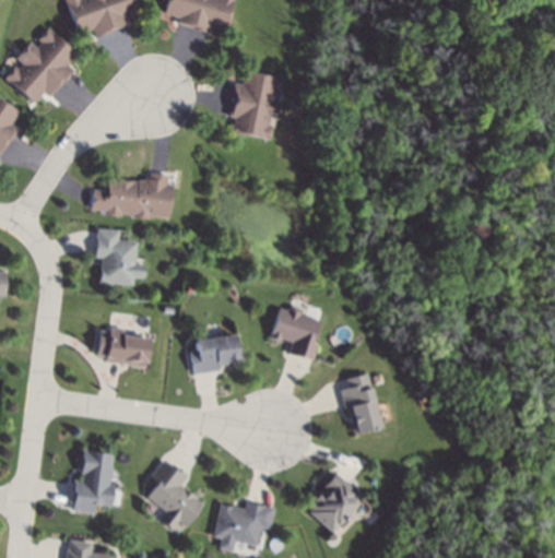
[(136,0),(140,13),(126,18),(129,26),(98,35),(96,36),(94,31),(79,35),(67,0),(136,0)]
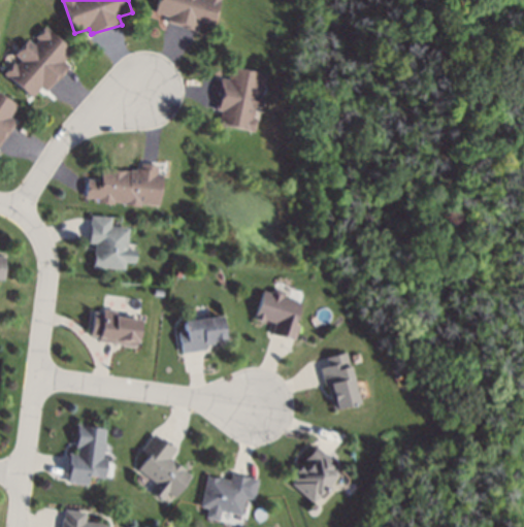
[(220,0),(211,29),(198,25),(196,25),(194,29),(170,22),(168,21),(169,17),(155,12),(158,0),(220,0)]
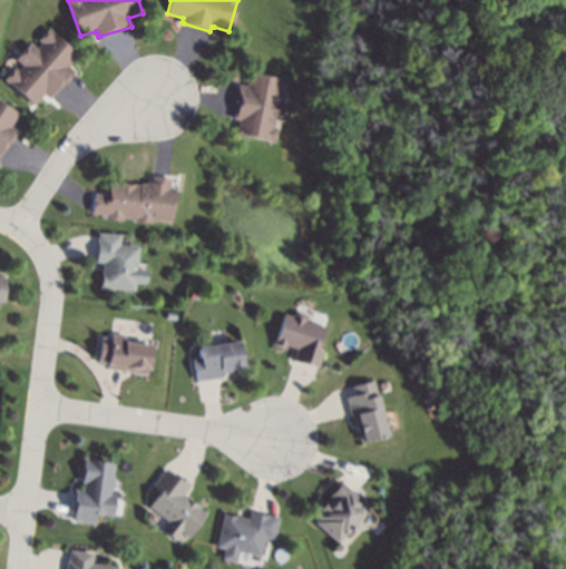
[(80,55),(70,66),(77,72),(75,75),(54,99),(52,100),(46,95),(36,106),(3,78),(16,65),(20,69),(23,66),(17,60),(32,42),(38,48),(42,42),(39,39),(49,27),(80,55)]
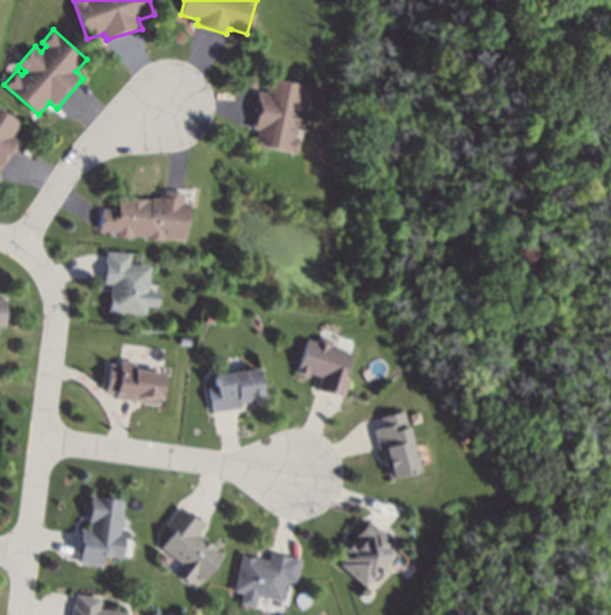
[(312,88),(308,102),(302,101),(300,110),(310,111),(306,131),(298,129),(296,141),(300,142),(297,154),(256,146),(260,131),(250,130),(250,128),(256,95),(257,93),(266,94),(270,78),(312,88)]
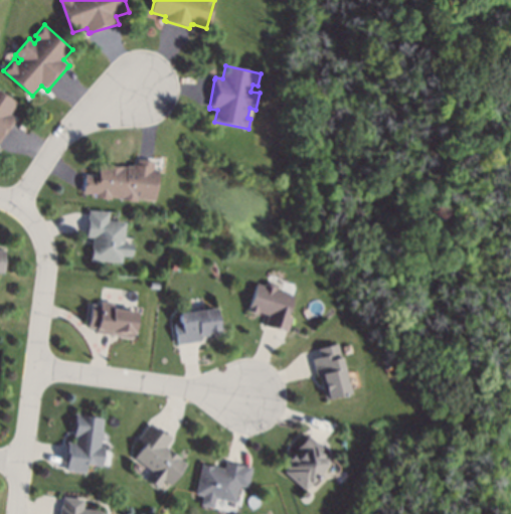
[(0,91),(19,105),(11,116),(17,119),(15,122),(0,144),(0,91)]
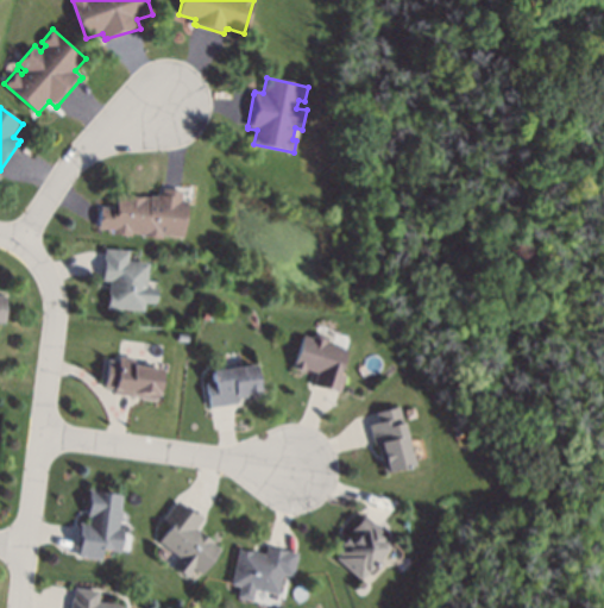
[(168,189),(181,190),(184,192),(182,202),(190,204),(184,239),(163,237),(163,240),(146,238),(146,236),(132,233),(132,238),(114,234),(115,231),(101,229),(105,207),(114,210),(115,204),(118,204),(120,194),(152,199),(152,196),(158,198),(158,194),(163,195),(164,188),(168,189)]
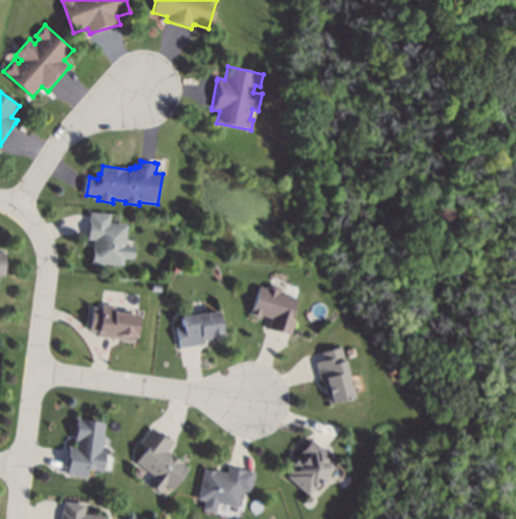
[(113,214),(112,223),(130,225),(128,246),(136,247),(135,260),(126,259),(125,266),(94,263),(98,241),(90,240),(90,237),(92,216),(92,212),(113,214)]
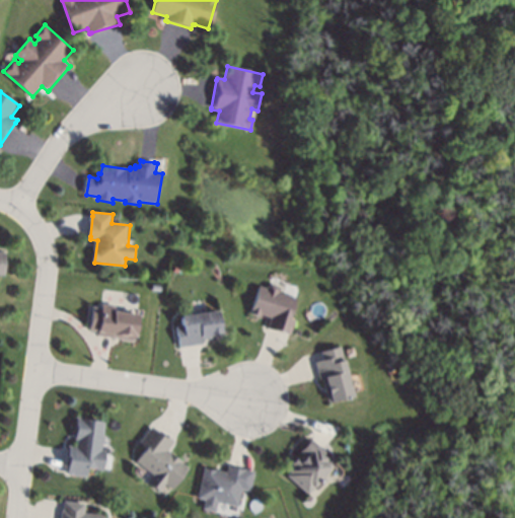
[(279,287),(280,290),(279,293),(297,299),(291,318),(296,320),(291,337),(289,336),(270,329),(269,328),(273,318),(262,314),(261,317),(251,314),(261,287),(268,289),(269,287),(273,285),(279,287)]
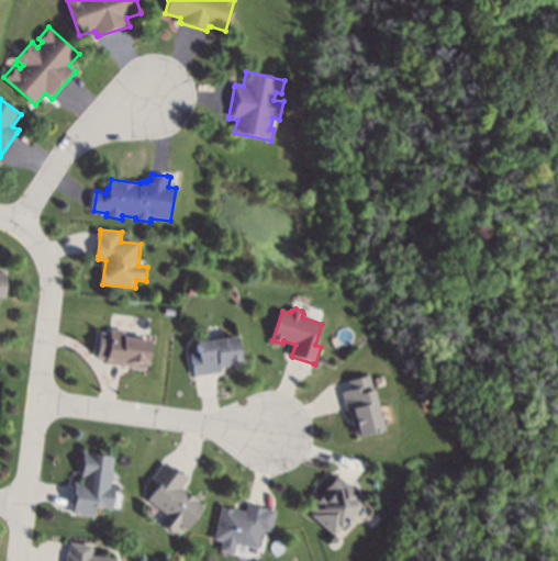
[(126,331),(126,337),(151,339),(148,368),(133,367),(110,365),(110,359),(101,359),(103,333),(113,334),(113,329),(126,331)]
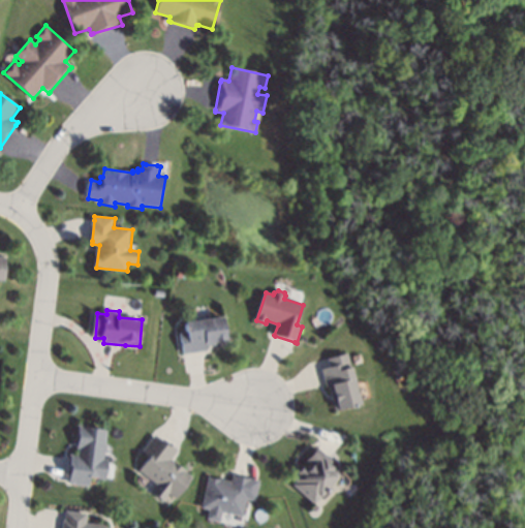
[(227,340),(216,342),(216,345),(208,346),(208,351),(205,351),(186,354),(185,354),(182,332),(187,331),(186,323),(224,317),(227,340)]
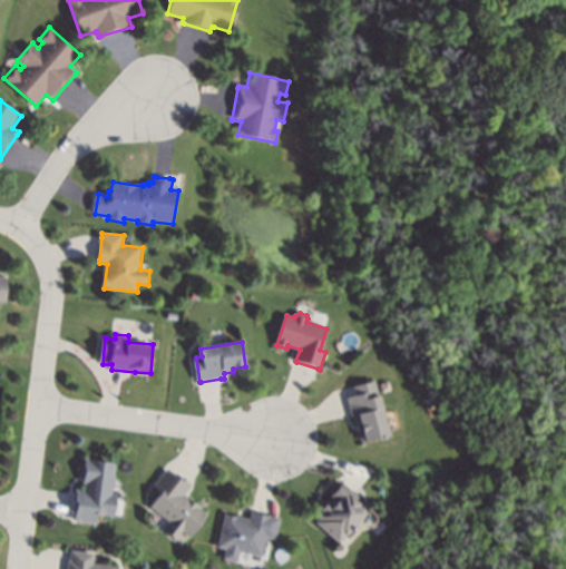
[(389,437),(362,443),(355,417),(352,417),(351,414),(348,399),(357,396),(353,386),(354,386),(376,381),(389,437)]
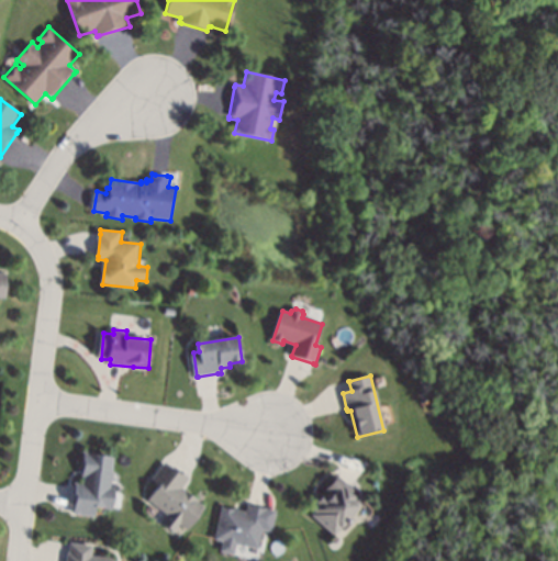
[(113,455),(109,487),(113,487),(111,508),(96,506),(95,515),(71,512),(73,509),(76,485),(76,481),(82,482),(84,475),(80,475),(84,451),(113,455)]
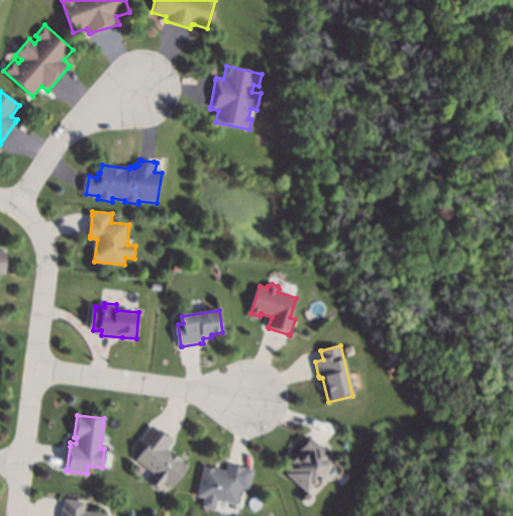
[(160,430),(162,428),(176,438),(168,449),(189,465),(173,487),(165,482),(160,488),(149,481),(156,473),(137,459),(147,445),(141,440),(154,425),(160,430)]
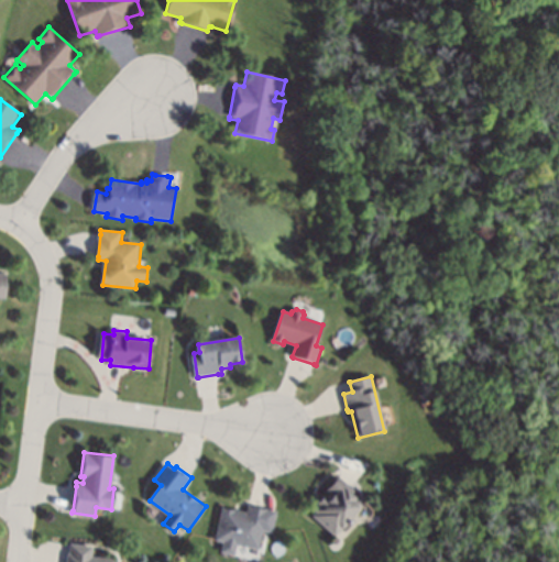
[(339,478),(350,488),(353,492),(351,495),(355,498),(352,502),(359,508),(346,522),(347,524),(335,537),(327,530),(313,517),(315,515),(314,513),(319,506),(317,504),(324,497),(326,499),(330,494),(328,491),(339,478)]
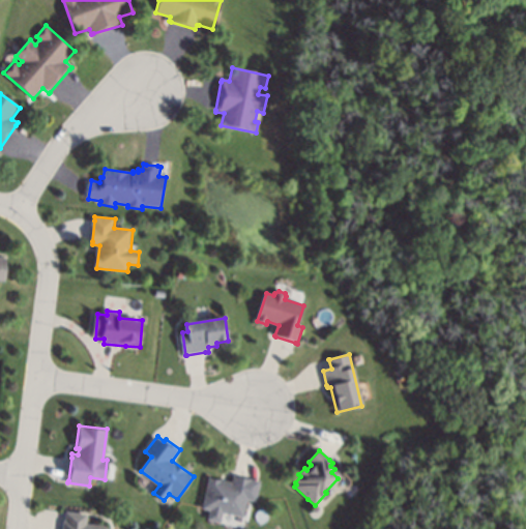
[(236,476),(260,481),(261,482),(257,502),(249,500),(244,519),(223,513),(221,523),(208,521),(211,510),(203,509),(210,478),(233,483),(234,476),(236,476)]
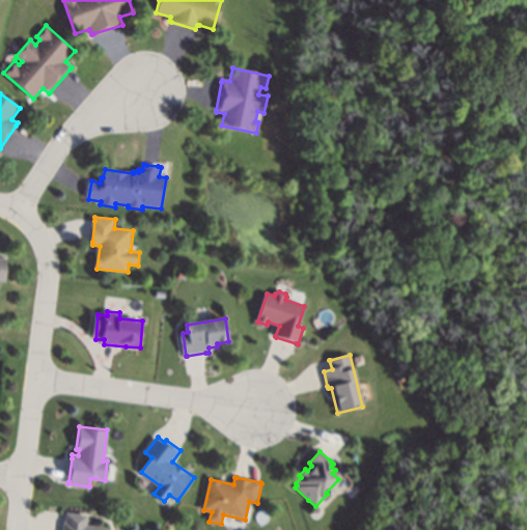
[(88,517),(86,527),(102,529),(107,529),(61,529),(63,522),(65,523),(66,514),(66,513),(88,517)]
